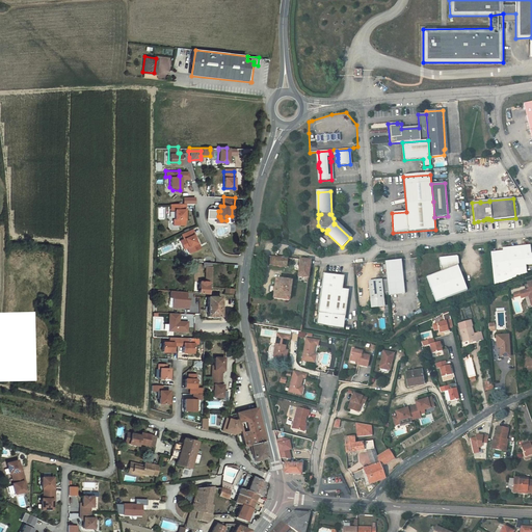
[(181,203),(174,203),(174,209),(175,209),(175,218),(174,218),(174,223),(184,223),(184,217),(183,213),(183,209),(184,209),(184,203),(181,203)]
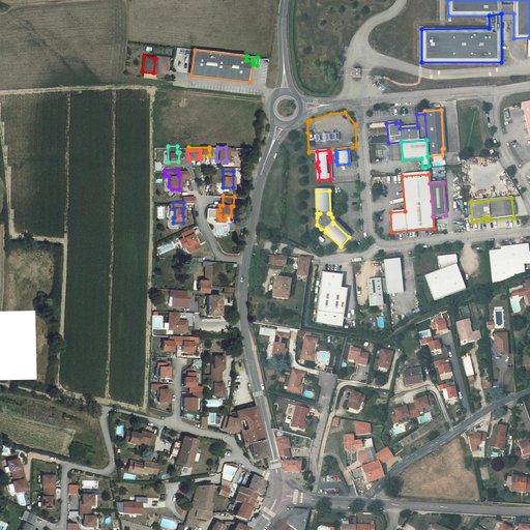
[(190,227),(179,232),(182,237),(178,238),(181,245),(185,243),(189,251),(199,246),(196,240),(195,241),(194,237),(192,233),(193,232),(190,227)]
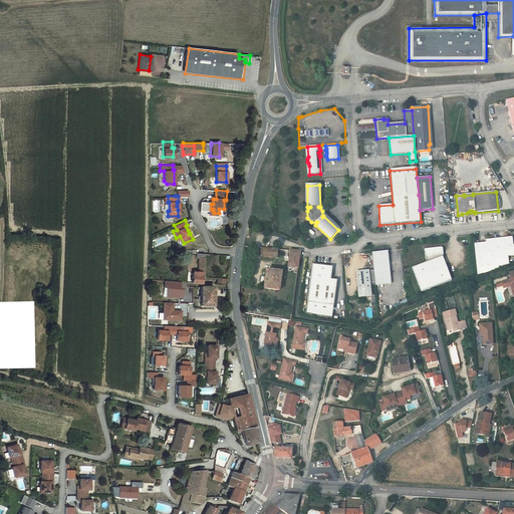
[(487,243),(475,244),(478,276),(497,269),(496,257),(508,256),(513,255),(513,245),(512,237),(488,240),(487,241),(487,243)]
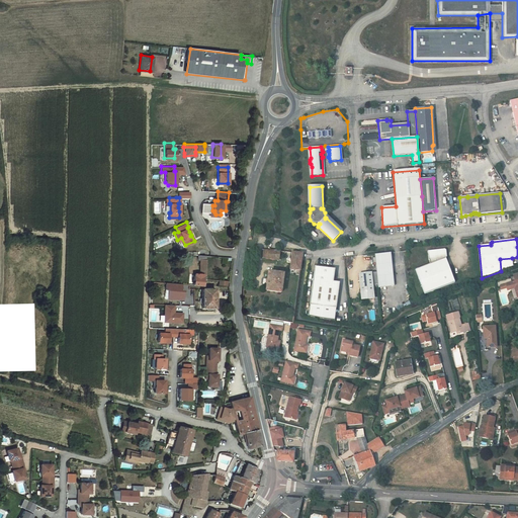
[(279,259),(280,250),(265,249),(264,256),(268,257),(267,258),(279,259)]
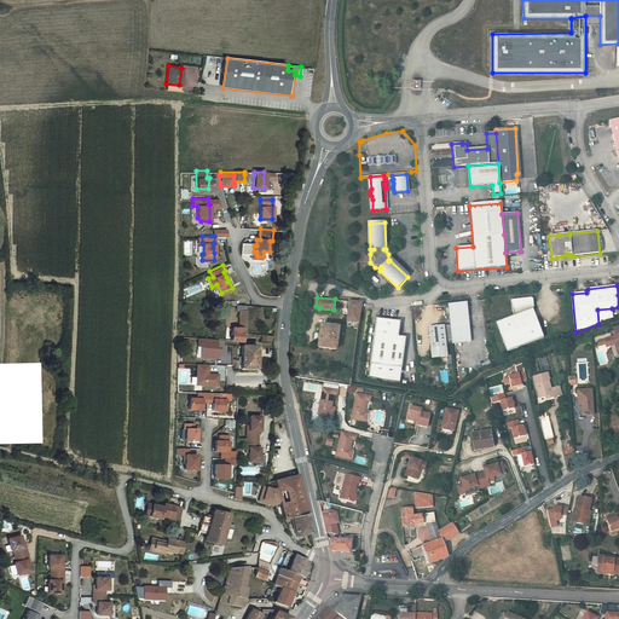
[(497,323),(508,351),(543,337),(532,308),(534,307),(533,299),(531,298),(512,300),(513,311),(514,311),(514,316),(497,323)]
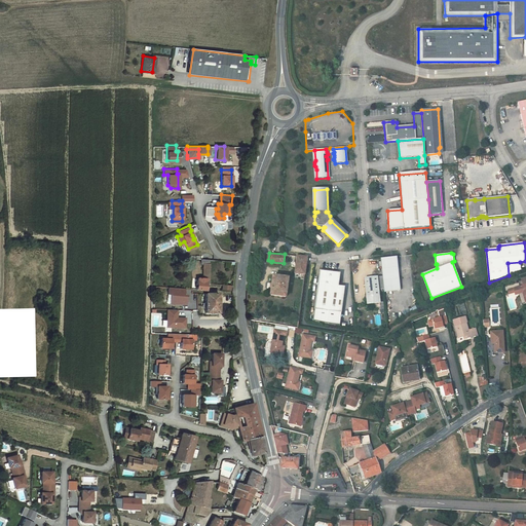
[(306,273),(308,256),(296,255),(296,258),(298,258),(296,272),(306,273)]
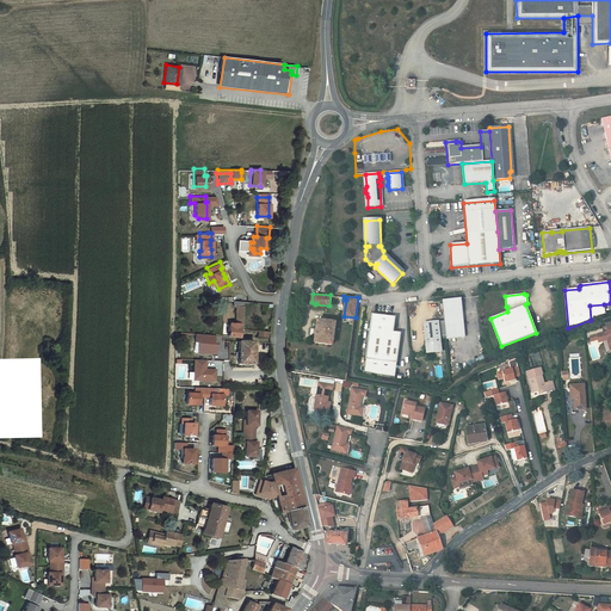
[(442,300),(446,339),(466,337),(461,297),(442,300)]
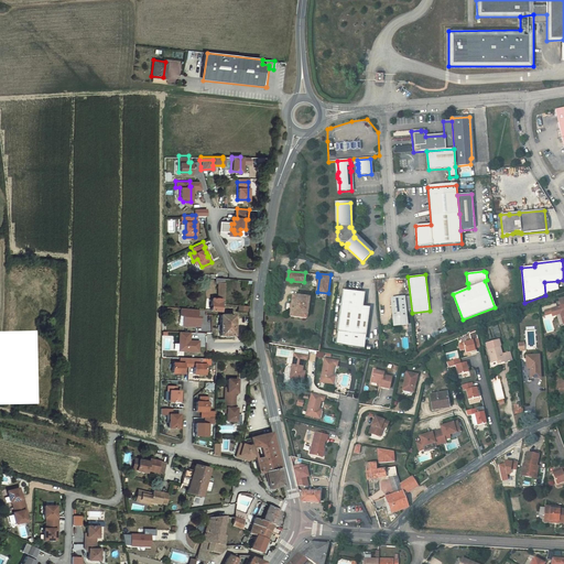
[(557,281),(544,282),(545,295),(559,290),(557,281)]
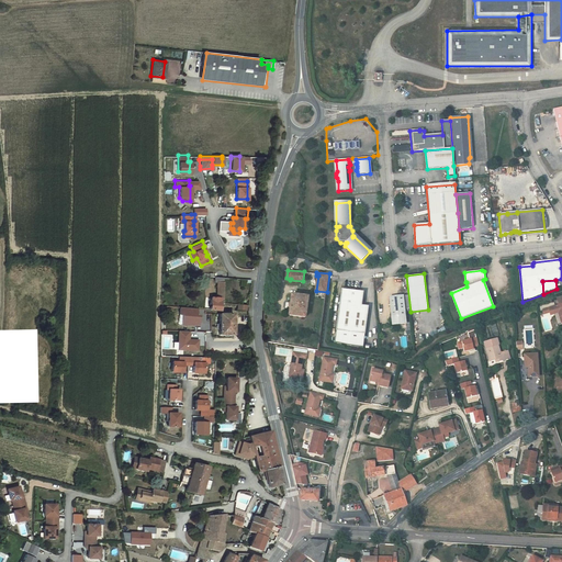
[(343,290),(335,341),(363,346),(368,314),(361,314),(362,306),(364,293),(343,290)]
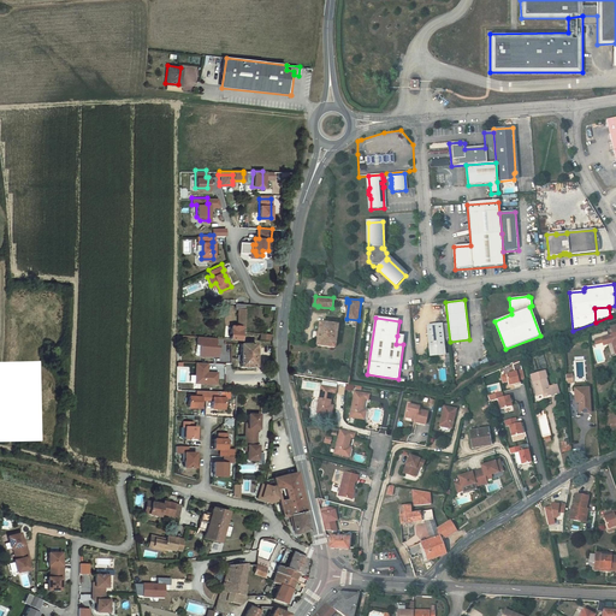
[(338,325),(321,323),(318,344),(336,347),(338,325)]
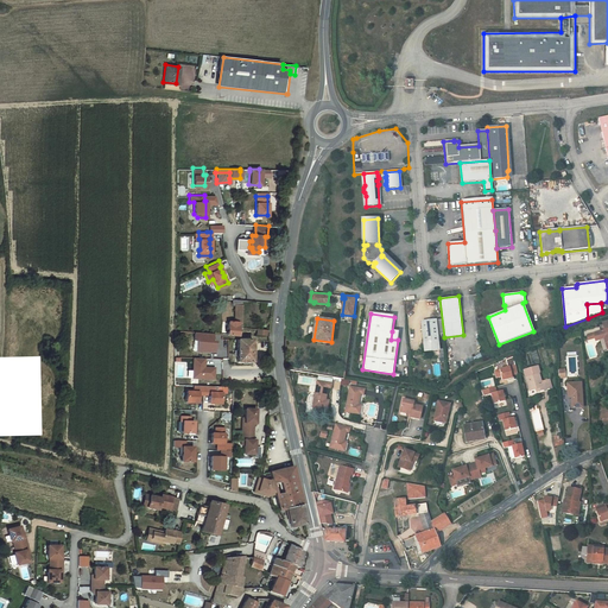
[(227,325),(228,334),(238,334),(238,328),(242,328),(241,320),(235,320),(229,320),(229,325),(227,325)]
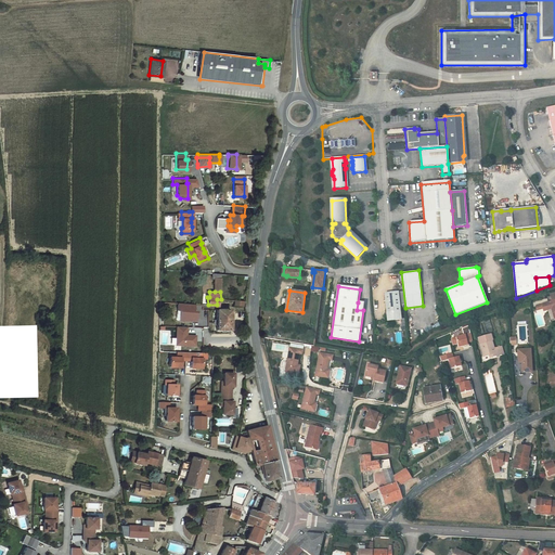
[(385,294),(388,321),(401,319),(398,293),(385,294)]
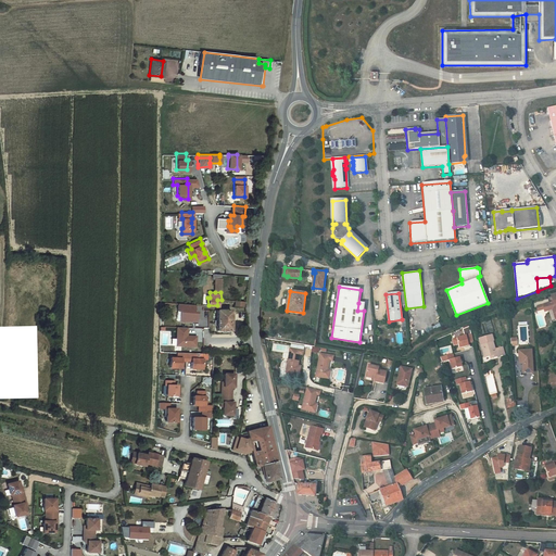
[(555,316),(555,300),(553,302),(544,304),(546,311),(554,308),(555,316)]
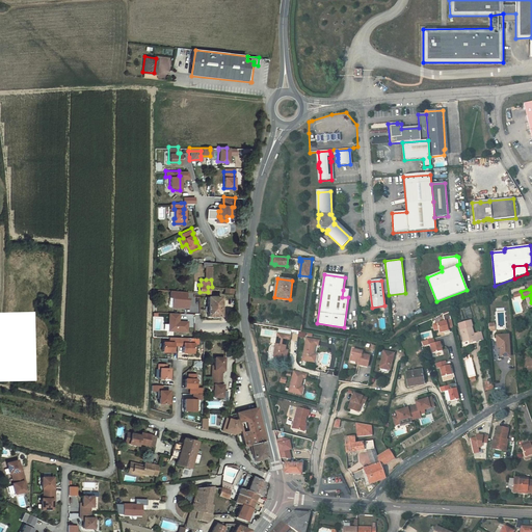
[(185,296),(185,291),(168,290),(167,298),(170,298),(169,308),(187,309),(188,298),(185,298),(184,297),(184,296),(185,296)]
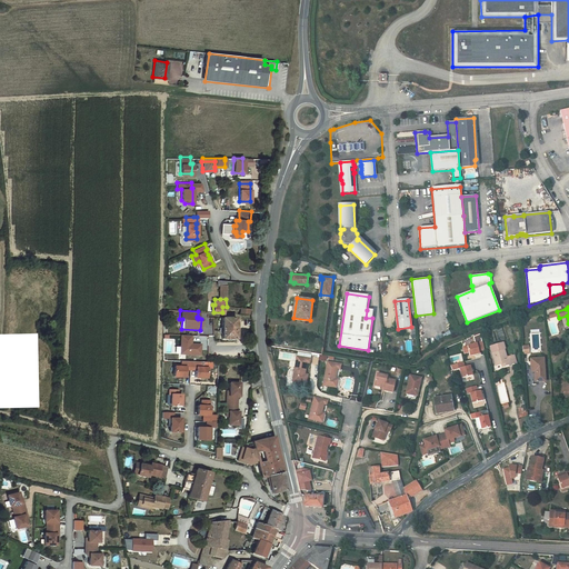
[(236,317),(222,317),(222,328),(236,328),(236,317)]
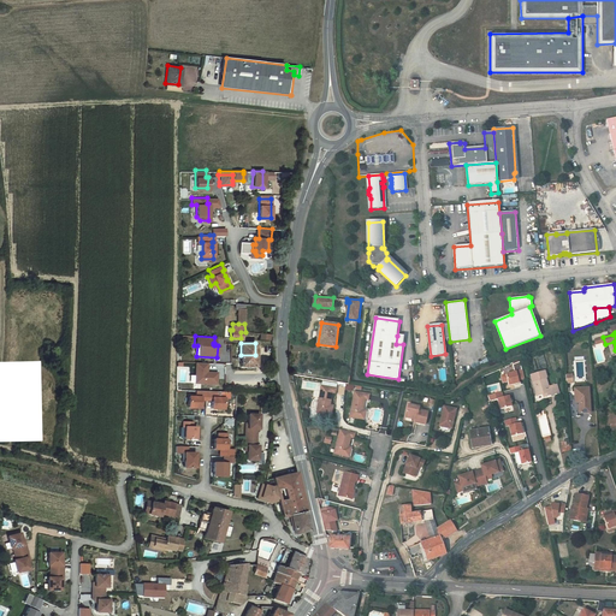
[(241,366),(255,365),(255,355),(241,355),(241,366)]
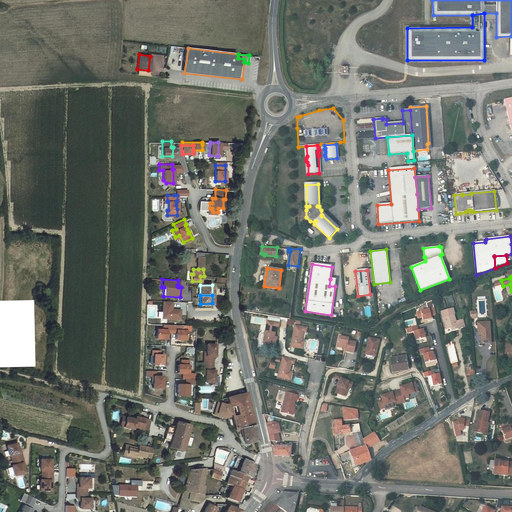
[(170,308),(171,302),(162,302),(162,320),(179,321),(180,311),(170,311),(169,311),(169,308),(170,308)]
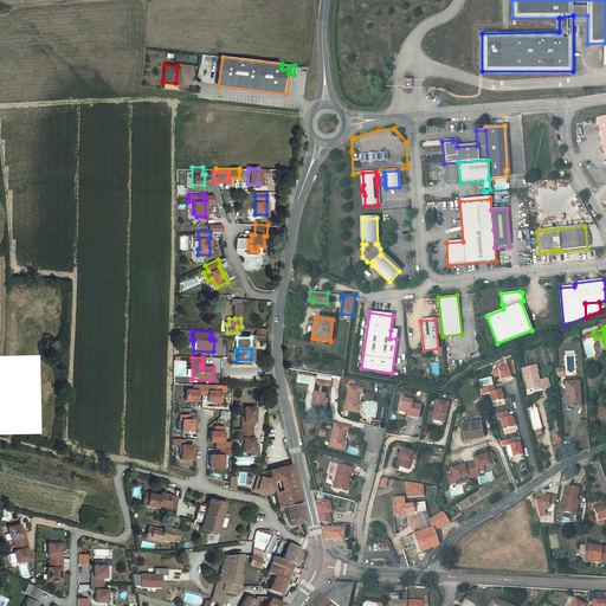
[(509,365),(498,367),(501,379),(511,376),(511,374),(516,372),(514,362),(508,363),(509,365)]
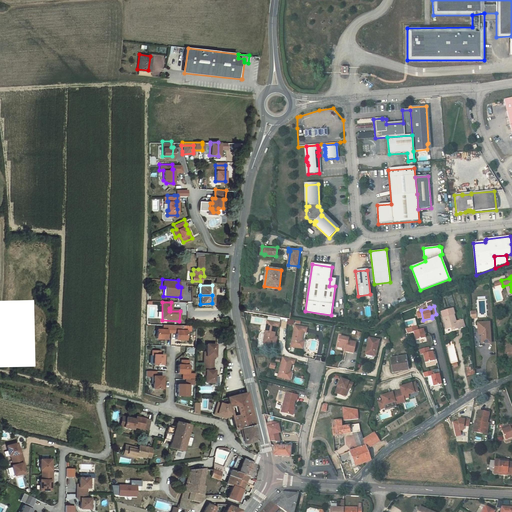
[(454,308),(441,311),(446,328),(452,326),(453,329),(465,325),(463,318),(456,320),(454,314),(455,313),(454,308)]
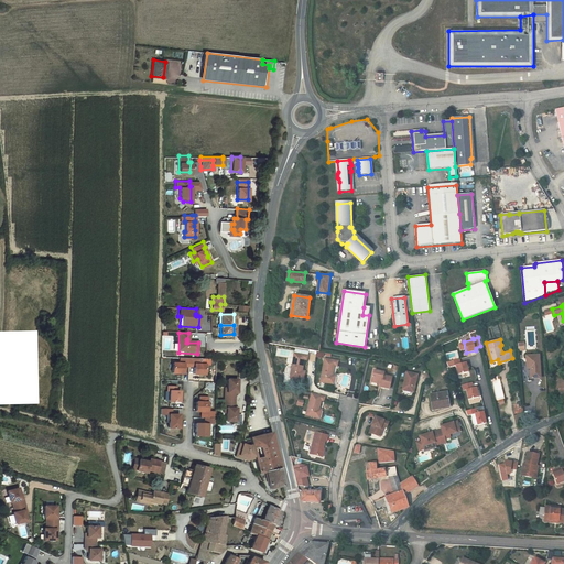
[(307,355),(293,353),(290,376),(301,378),(303,359),(306,360),(307,355)]
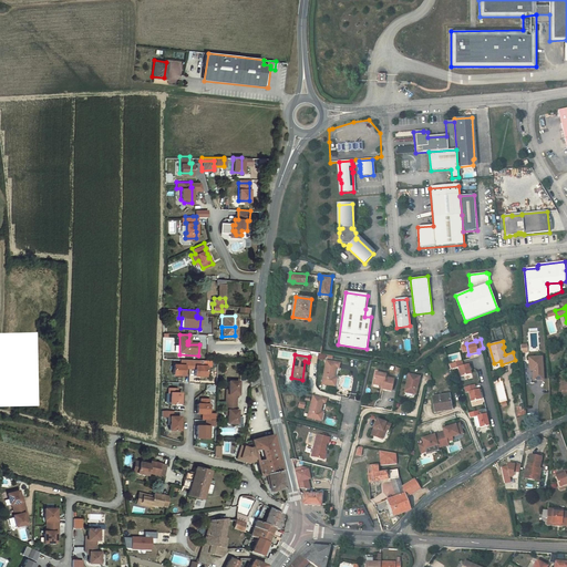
[(543,358),(531,359),(531,367),(535,367),(536,380),(544,380),(543,358)]
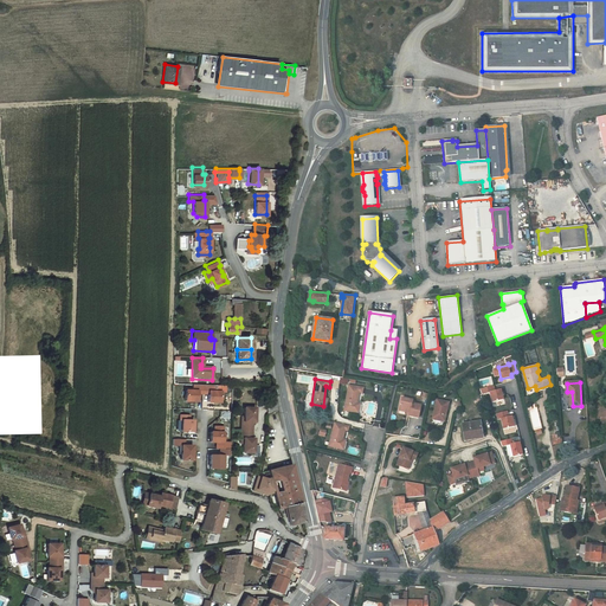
[(200,384),(191,384),(191,389),(184,389),(182,400),(194,400),(195,393),(200,393),(200,384)]
